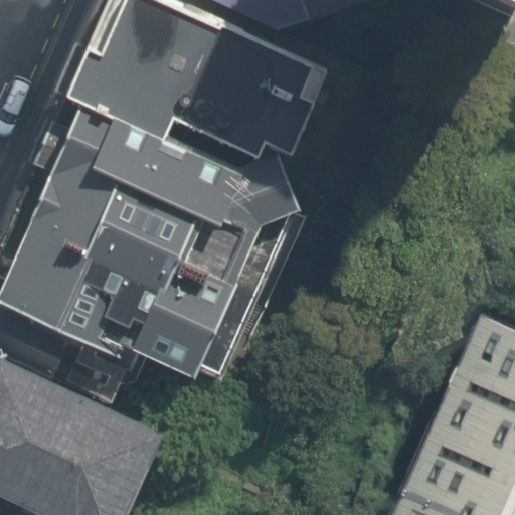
[(288,159),(326,70),(175,0),(107,0),(63,99),(79,107),(63,141),(46,133),(32,165),(49,174),(0,289),(0,304),(117,361),(123,349),(190,380),(197,366),(217,375),(288,216),(297,211),(274,153),(288,159)]
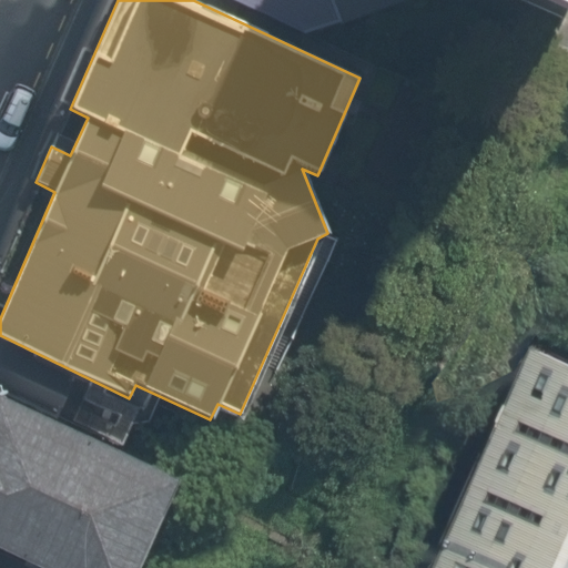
[(229,0),(304,34),(404,0),(229,0)]
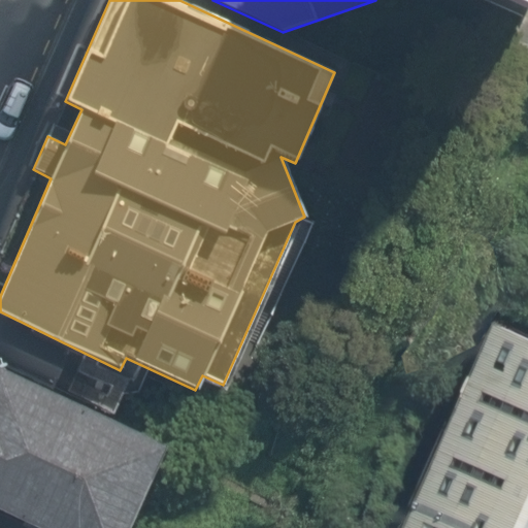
[(527,18),(527,0),(476,0),(526,23),(527,18)]
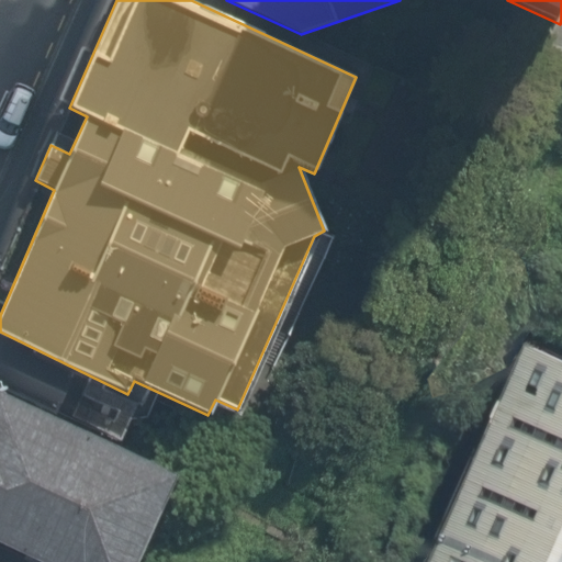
[(429,561),(561,561),(561,358),(526,344),(429,561)]
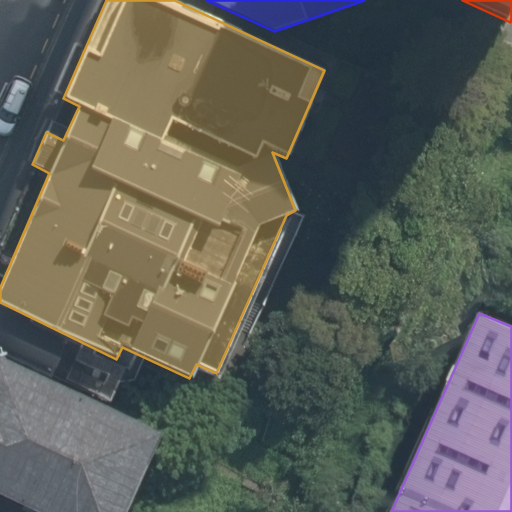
[(0,494),(37,511),(125,511),(160,433),(0,355),(0,494)]
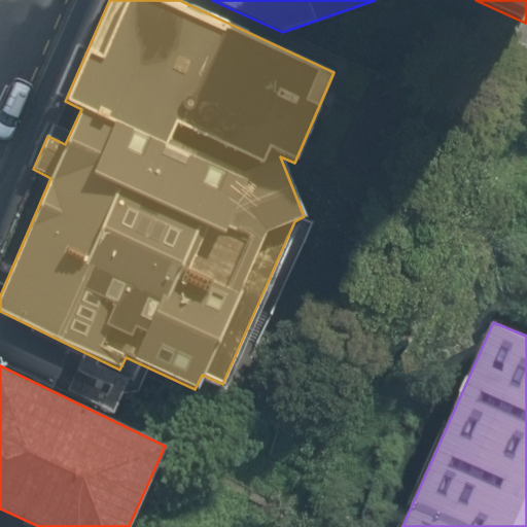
All buildings are outlined.
